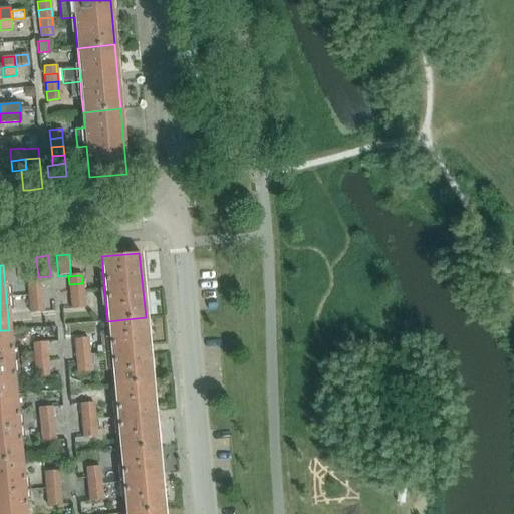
[(27,279),(28,288),(40,287),(40,278),(27,279)]
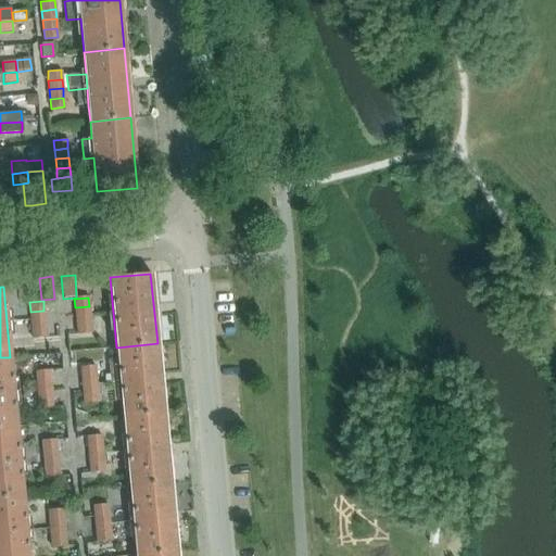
[(89,306),(75,307),(76,317),(89,316),(89,306)]
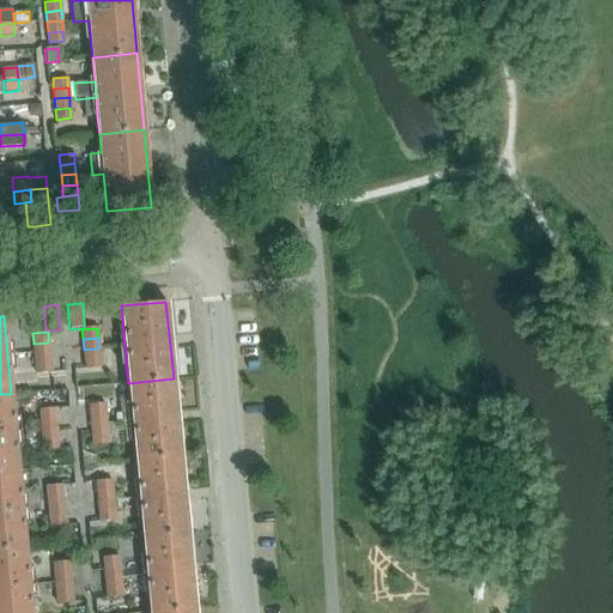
[(48,343),(34,344),(34,353),(49,352),(48,343)]
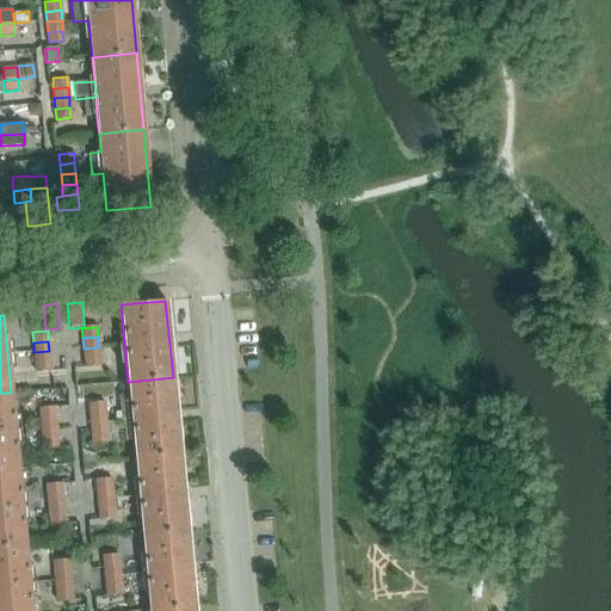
[(98,347),(84,349),(84,358),(99,357),(98,347)]
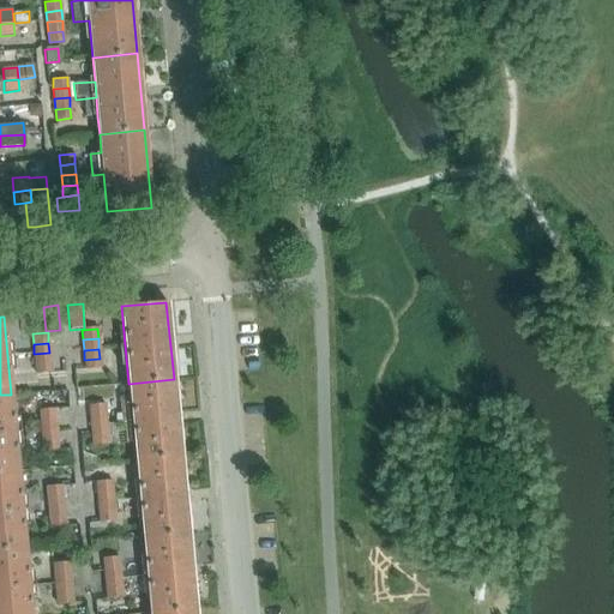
[(49,353),(34,354),(35,365),(50,363),(49,353)]
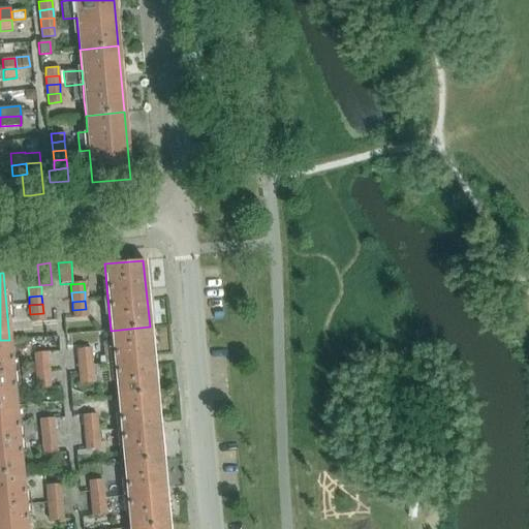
[(86,309),(72,310),(73,319),(87,318),(86,309)]
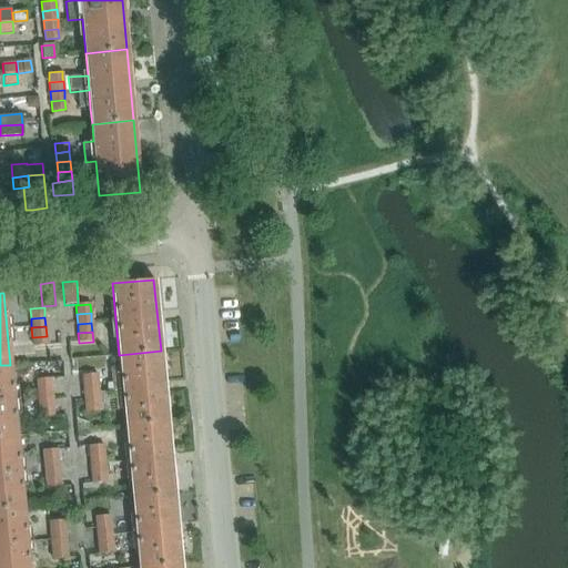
[(47,336),(32,337),(33,346),(48,345),(47,336)]
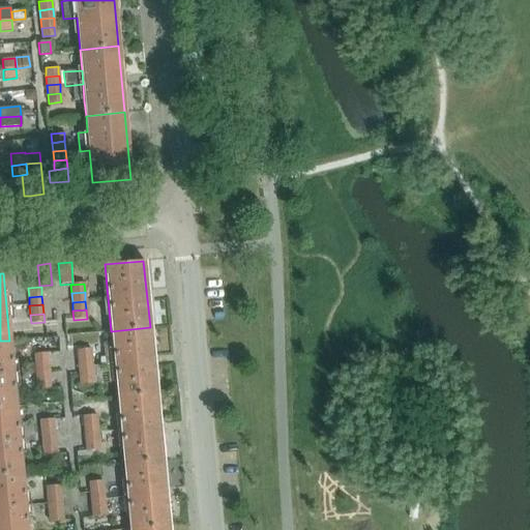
[(150,327),(111,331),(112,342),(104,342),(106,365),(114,364),(117,396),(156,393),(150,327)]
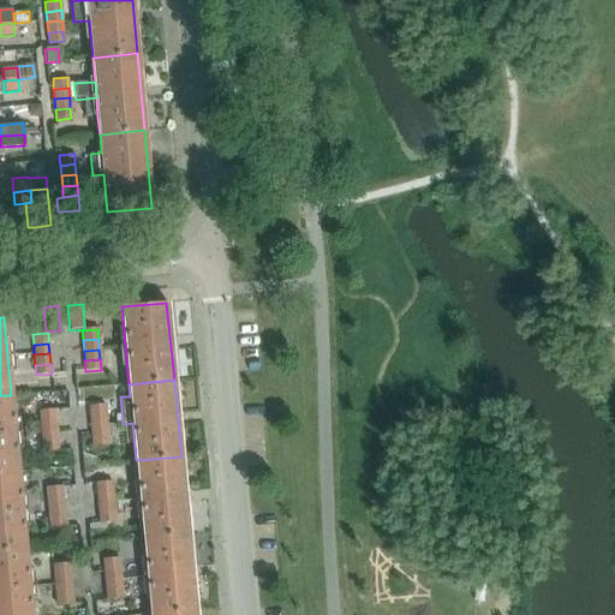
[(0,473),(18,472),(11,395),(0,395),(0,473)]
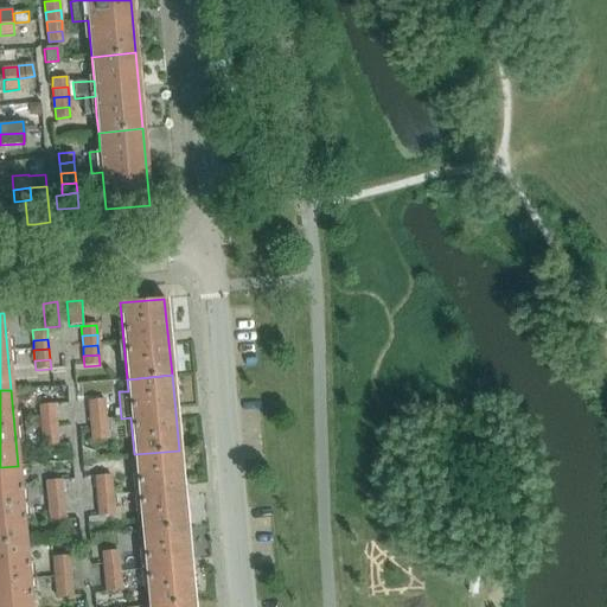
[(88,402),(89,413),(104,410),(103,401),(88,402)]
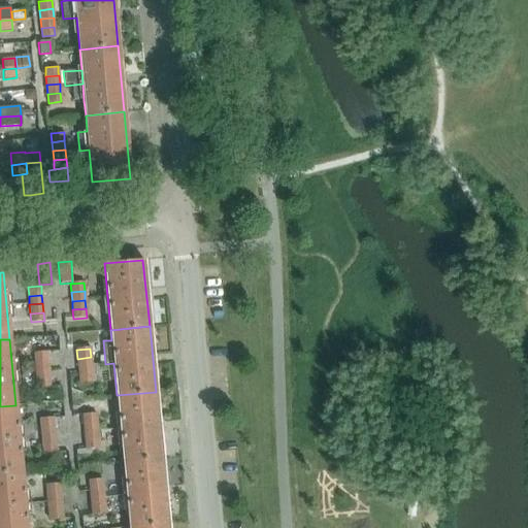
[(34,354),(34,362),(48,361),(47,353),(34,354)]
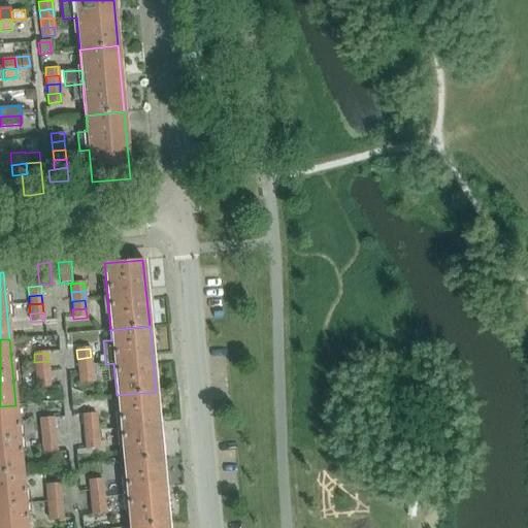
[(91,357),(77,359),(78,367),(91,366),(91,357)]
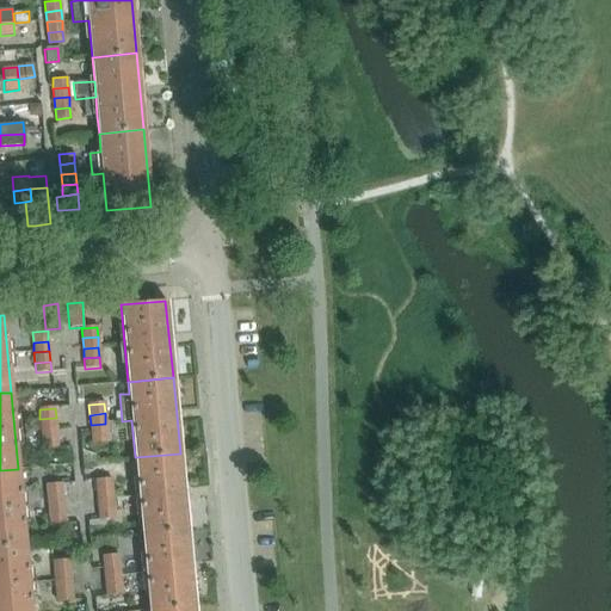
[(56,418),(39,419),(41,430),(56,429),(56,418)]
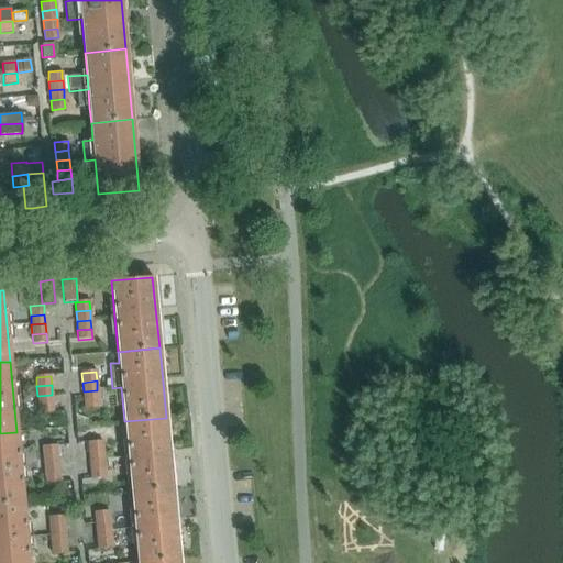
[(97,390),(84,392),(85,401),(98,400),(97,390)]
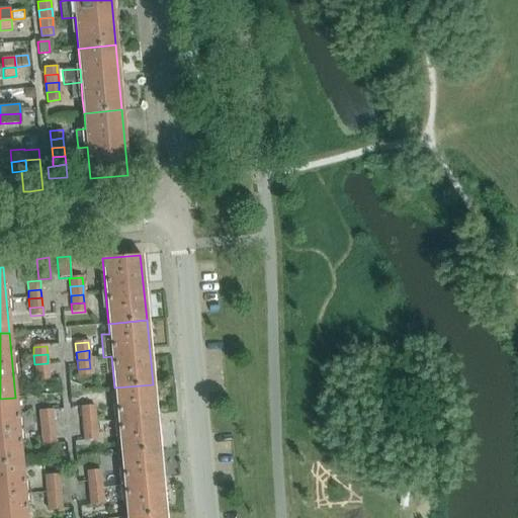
[(48,363),(34,364),(35,373),(49,372),(48,363)]
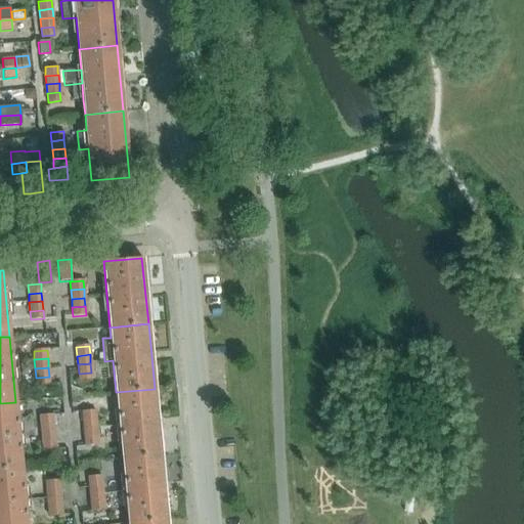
[(91,373),(79,374),(79,383),(92,382),(91,373)]
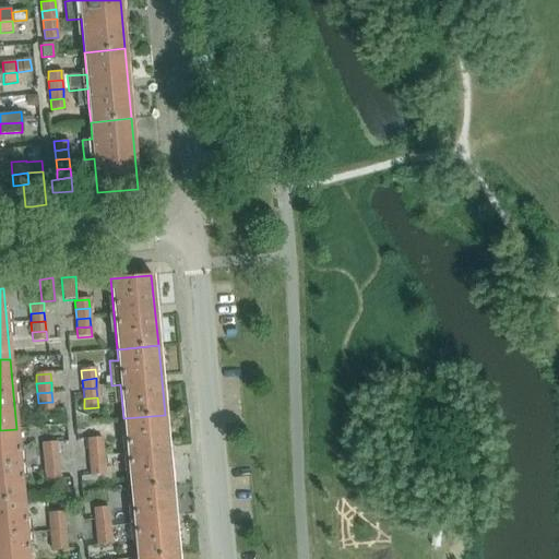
[(52,402),(38,403),(39,413),(54,411),(52,402)]
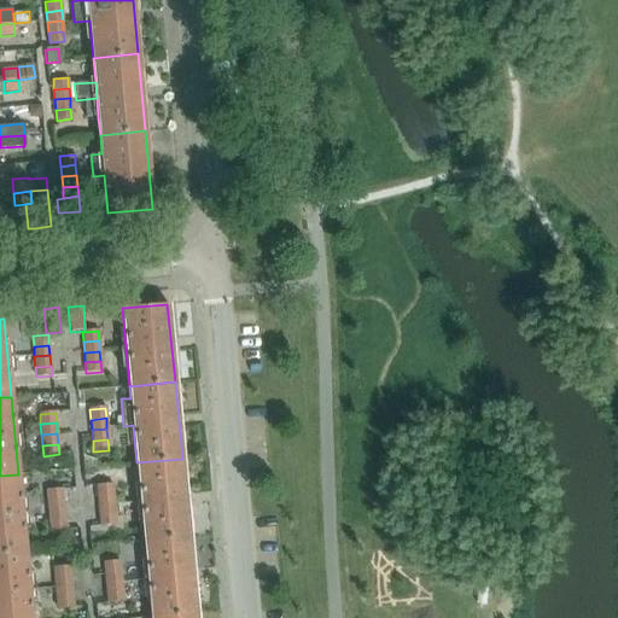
[(182,459),(136,462),(144,540),(190,536),(182,459)]
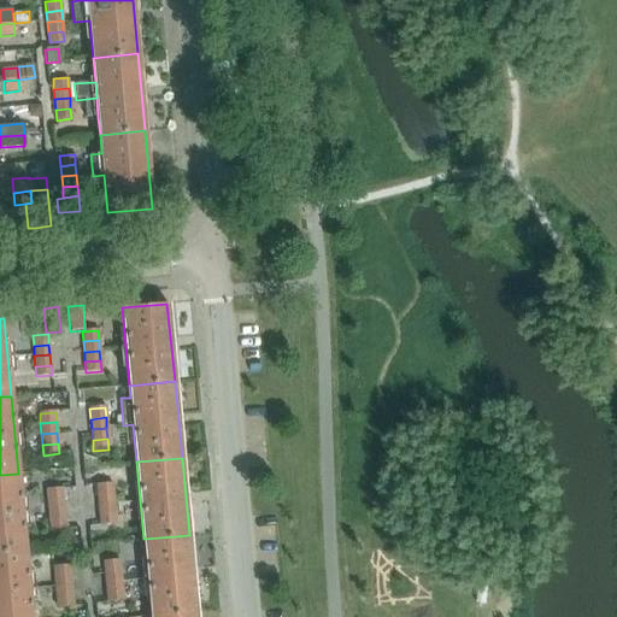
[(0,552),(25,551),(18,474),(0,475),(0,552)]
